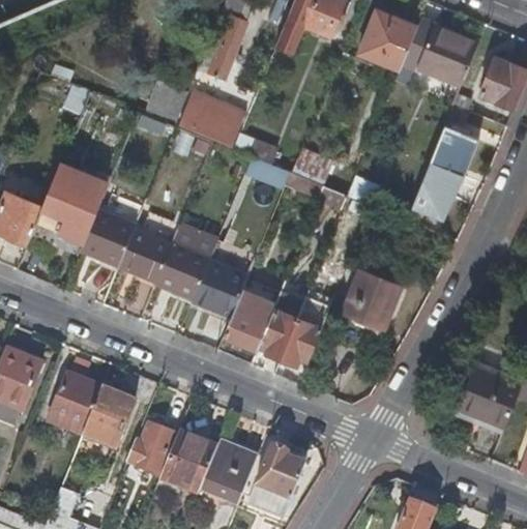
[(293,0),(275,43),(292,51),(303,25),(330,35),(344,0),(293,0)]
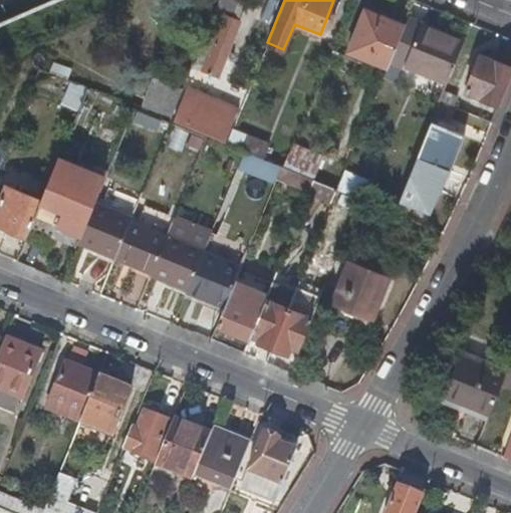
[(345,53),(387,70),(405,27),(363,10),(345,53)]
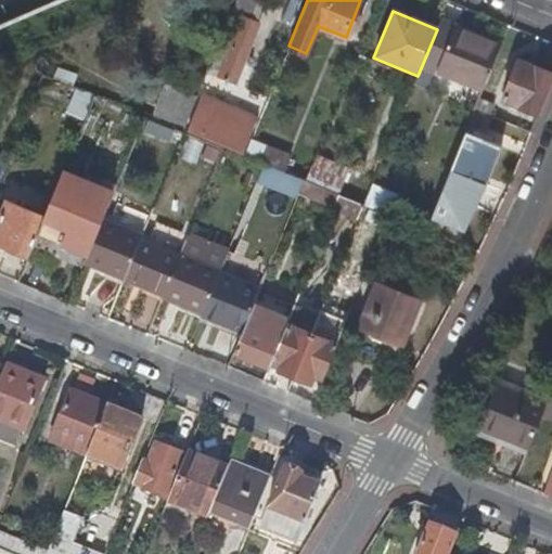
[(447,13),(424,69),(441,77),(446,68),(483,84),(491,63),(482,59),(492,33),(447,13)]
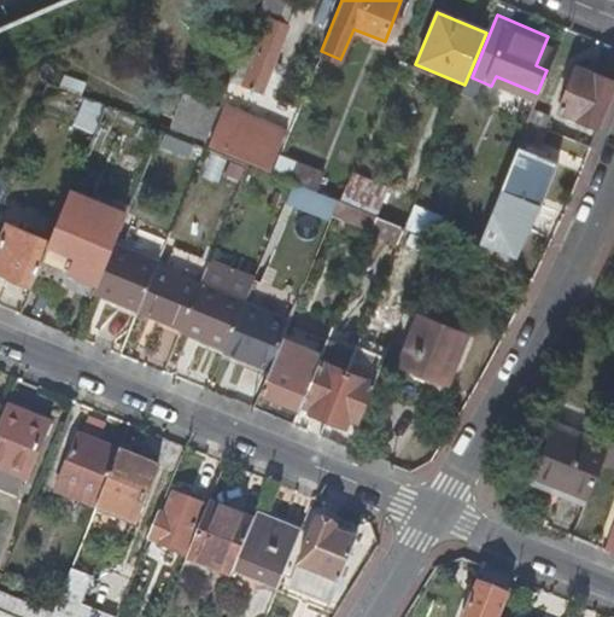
[(268,19),(240,86),(261,94),(288,28),(268,19)]
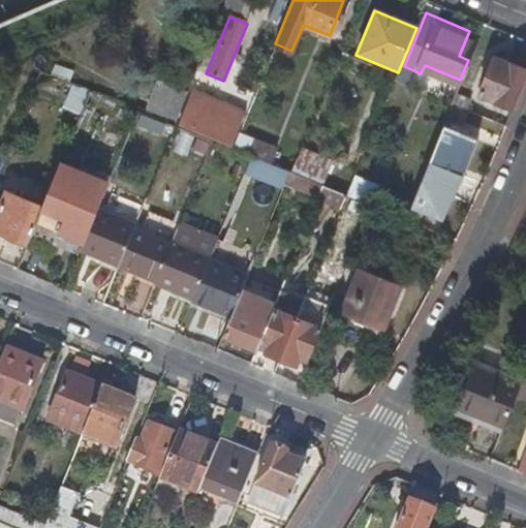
[(525,71),(495,59),(480,97),(512,110),(525,78),(525,71)]
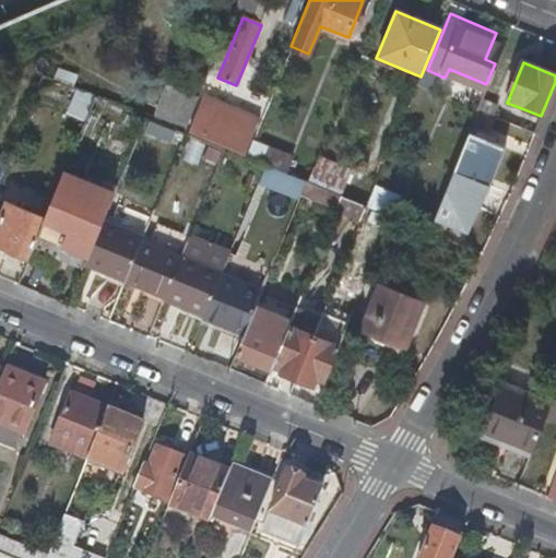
[(153,116),(187,130),(193,113),(199,99),(165,86),(153,116)]
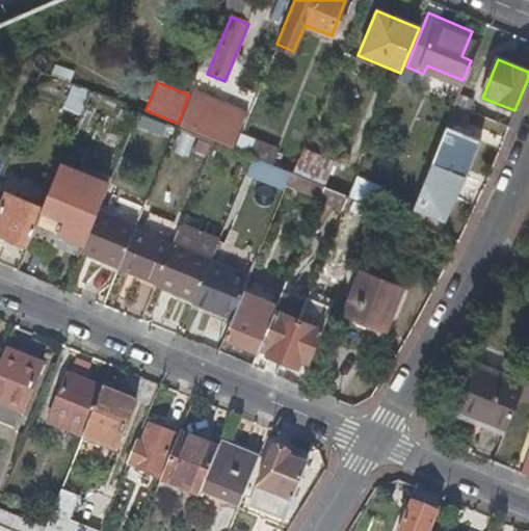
[(86,90),(71,84),(61,108),(77,114),(86,90)]
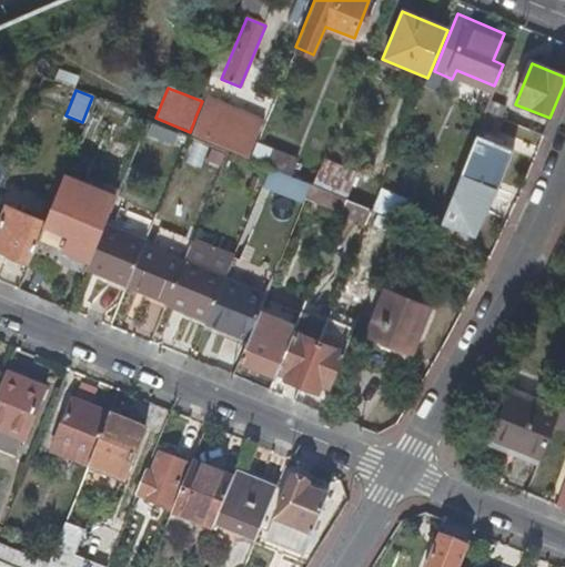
[(218,110),(213,121),(253,137),(258,125),(218,110)]
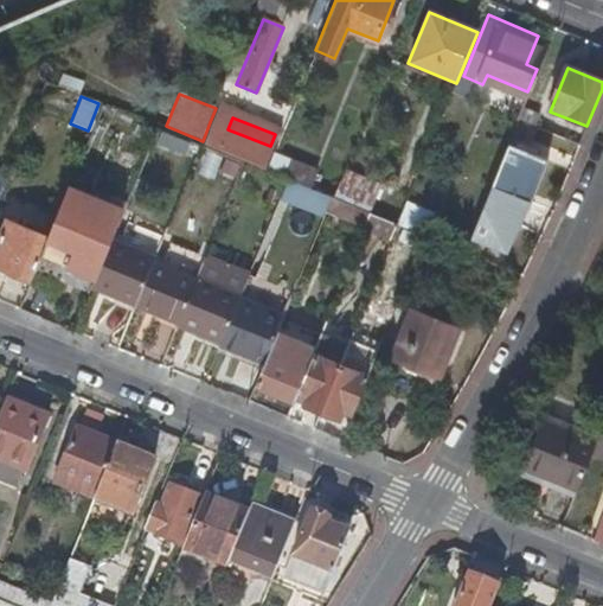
[(203,141),(200,145),(220,153),(222,150),(267,168),(271,157),(275,148),(270,146),(228,129),(210,122),(203,141)]
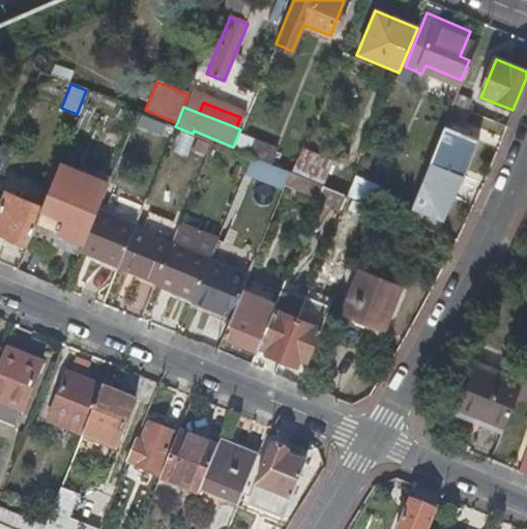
[(164,122),(138,112),(133,124),(158,135),(164,122)]
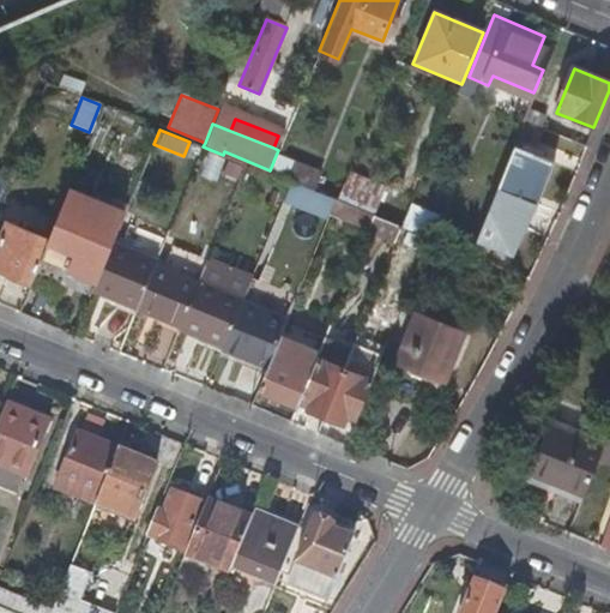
[(518,148),(502,188),(537,203),(554,161),(518,148)]
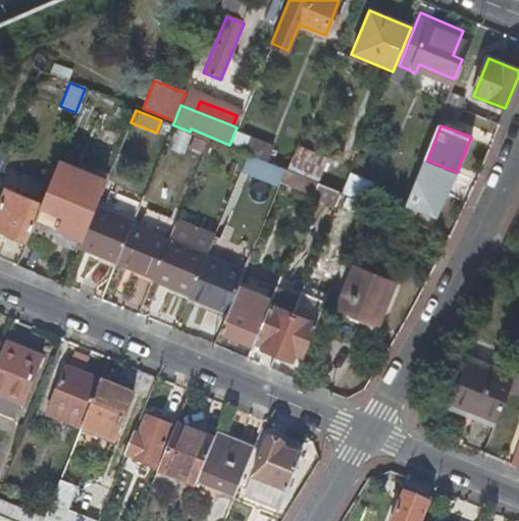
[(229,145),(228,148),(266,163),(272,150),(234,135),(229,145)]
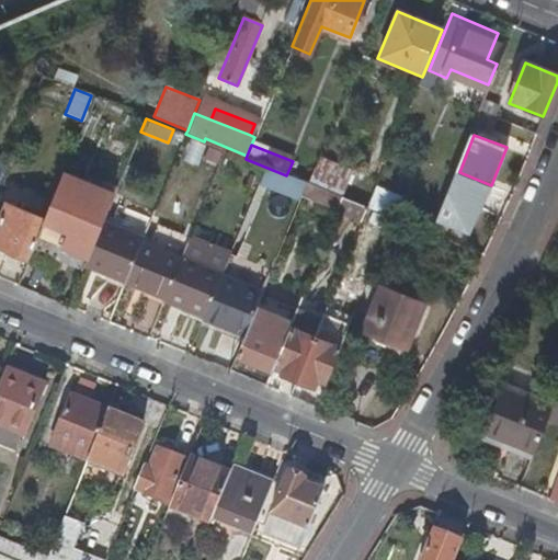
[(320,157),(308,184),(341,197),(342,197),(353,171),(320,157)]
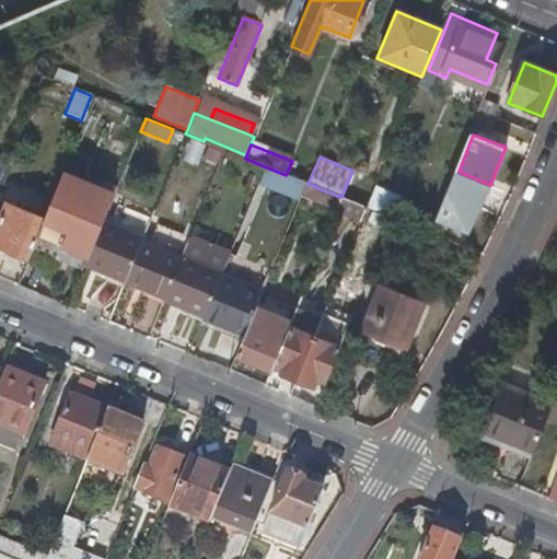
[(97,222),(111,191),(59,171),(41,217),(34,232),(67,245),(74,226),(93,234),(97,222)]
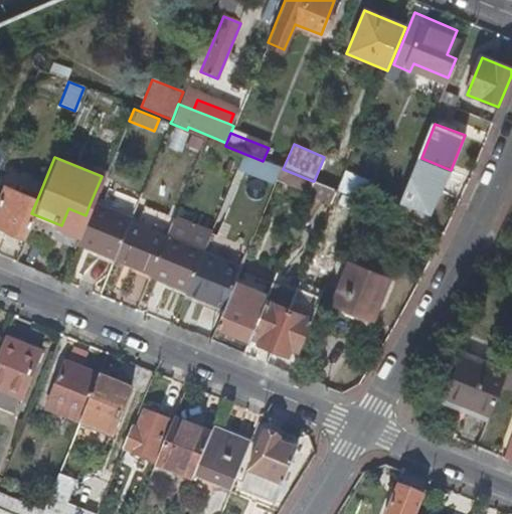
[(451,170),(421,158),(402,203),(433,215),(451,170)]
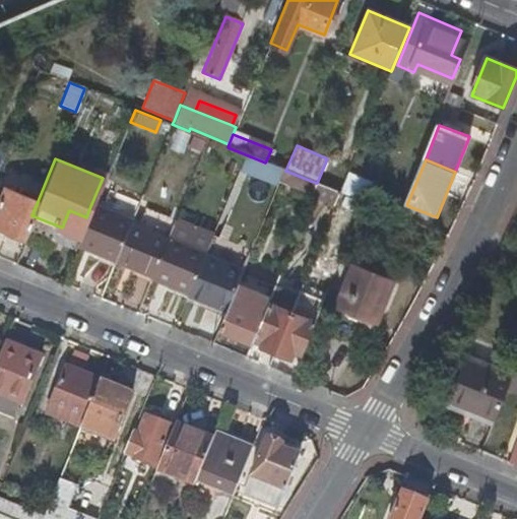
[(285,171),(282,170),(276,185),(309,198),(311,194),(316,183),(285,171)]
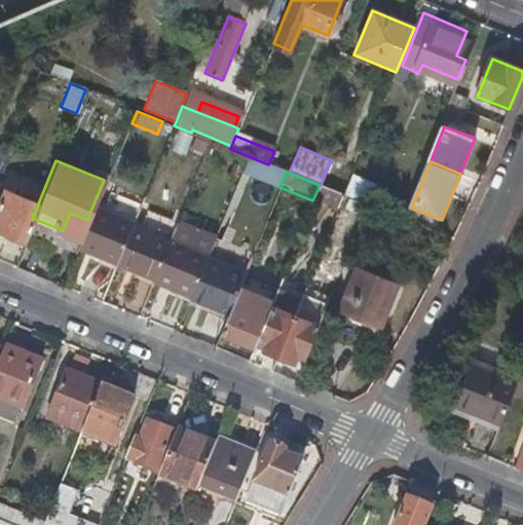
[(350,183),(345,195),(346,195),(368,204),(369,204),(374,192),(350,183)]
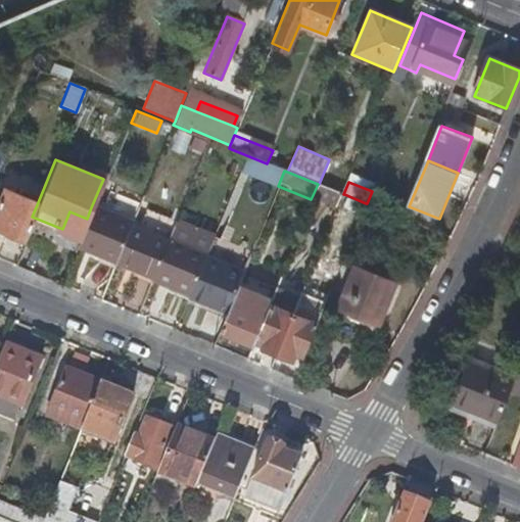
[(318,184),(313,195),(339,205),(344,194),(343,194),(319,184),(318,184)]
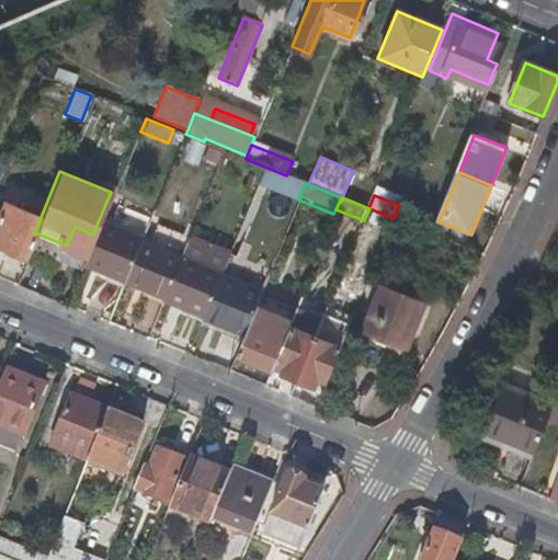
[(0,207),(0,246),(24,256),(34,232),(41,217),(3,201),(0,207)]
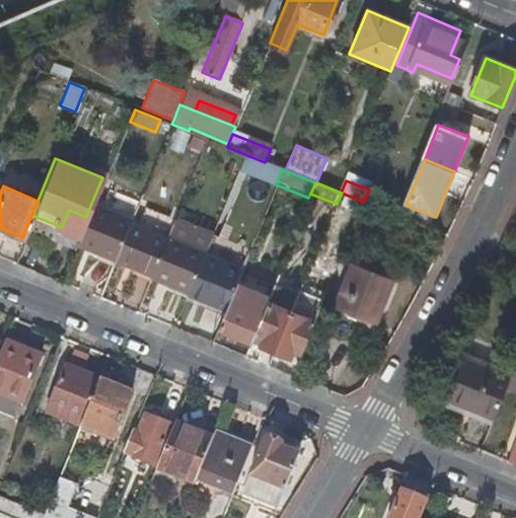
[(74,245),(111,261),(127,224),(128,221),(90,206),(86,217),(79,234),(74,245)]
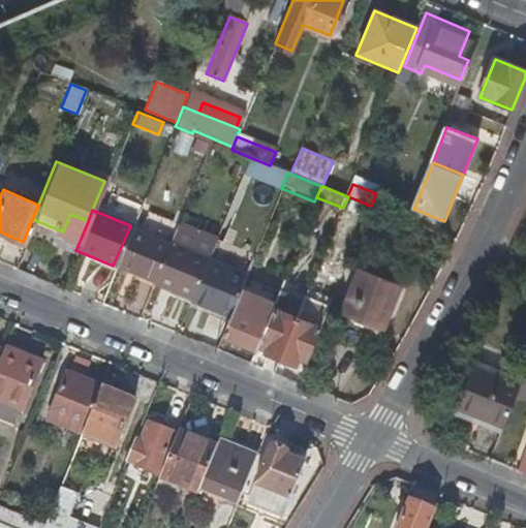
[(81,239),(88,221),(70,214),(63,231),(81,239)]
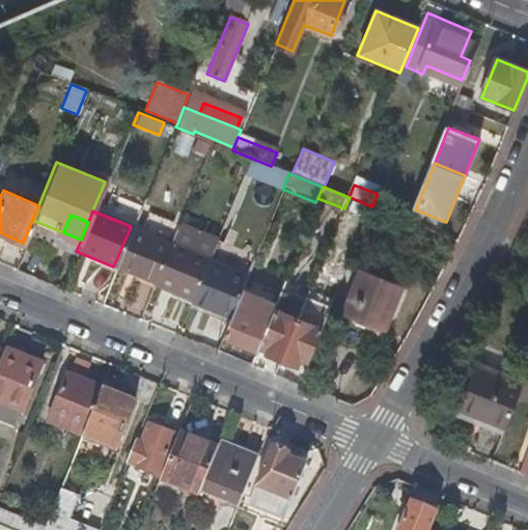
[(130,229),(113,267),(154,283),(169,246),(130,229)]
